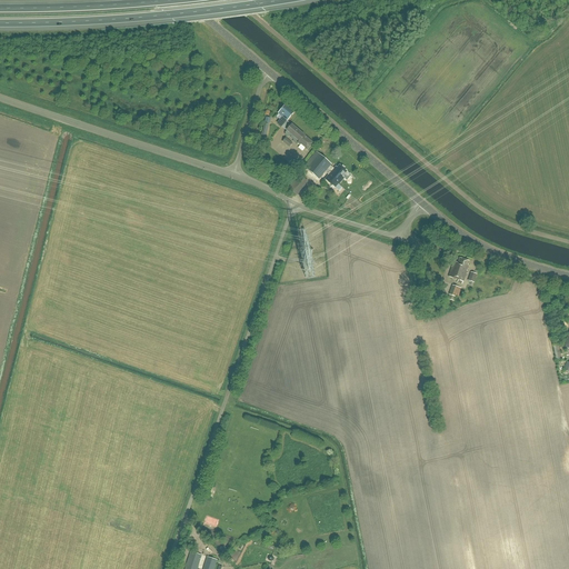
[(291,109),(287,105),(283,108),(281,109),(282,110),(279,113),(283,117),(278,122),(282,127),(295,113),(291,110),(291,109)]
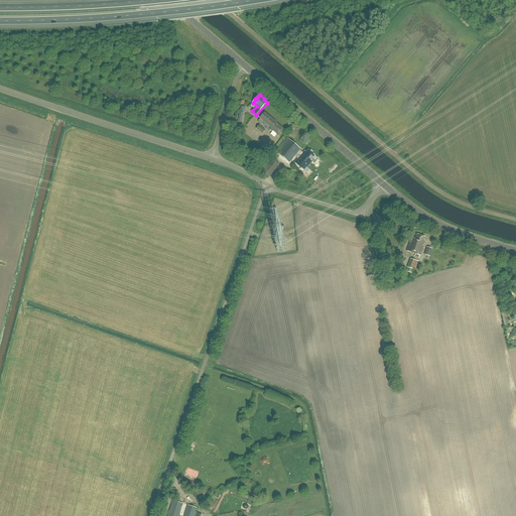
[(277,123),(266,113),(264,115),(263,115),(262,116),(263,116),(259,120),(260,121),(259,122),(261,124),(262,123),(267,127),(266,128),(269,130),(269,129),(272,132),(274,131),(278,135),(279,136),(284,130),(277,123)]
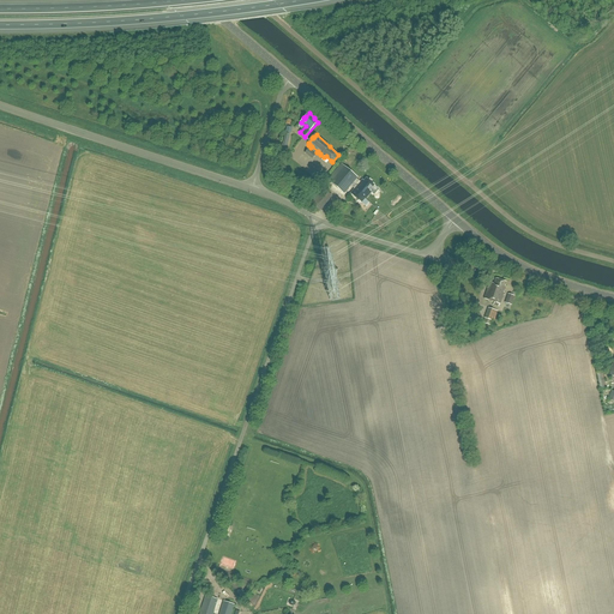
[(315,155),(308,149),(305,154),(312,160),(315,155)]
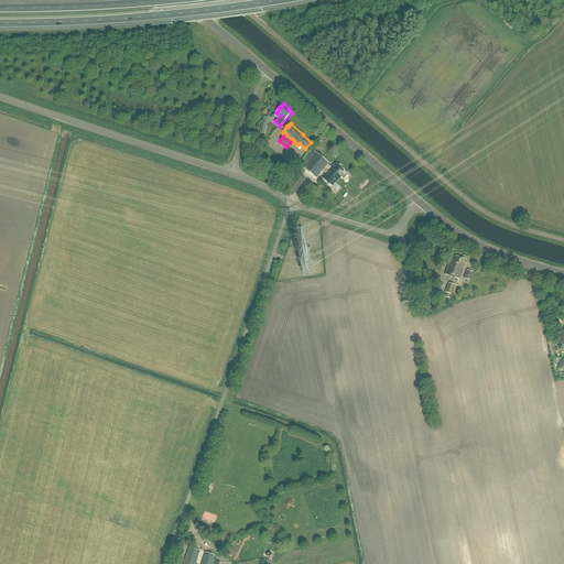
[(322,171),(324,173),(329,166),(327,164),(328,163),(313,151),(303,163),(306,165),(304,169),(316,179),(322,171)]
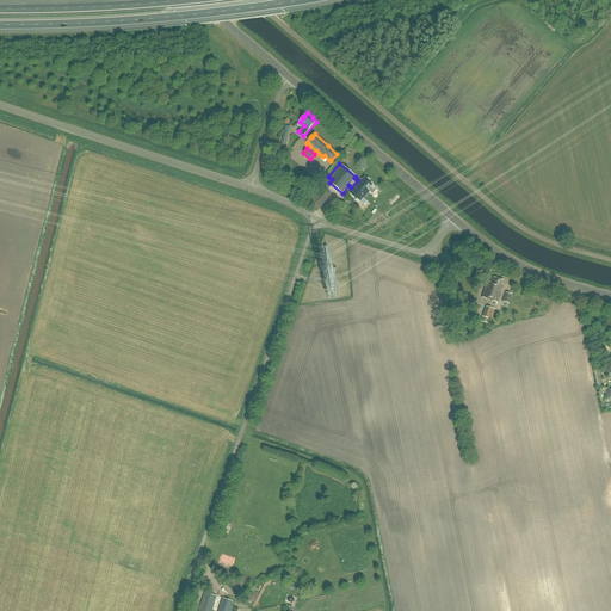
[(359,181),(357,180),(351,187),(353,189),(350,192),(360,203),(370,191),(369,190),(374,184),(365,177),(363,179),(362,178),(359,181)]
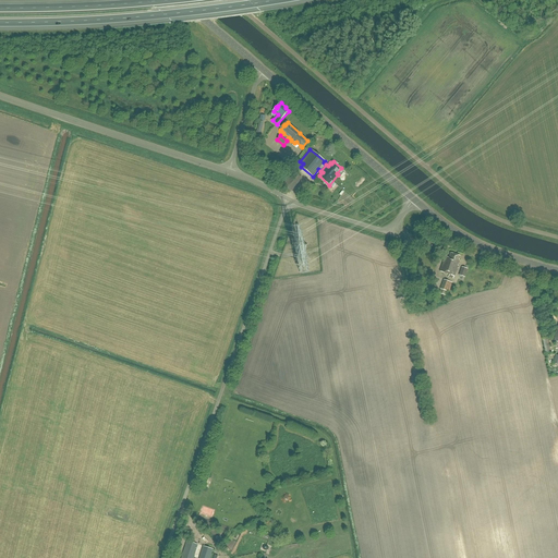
[(302,179),(292,170),(280,183),(290,192),(302,179)]
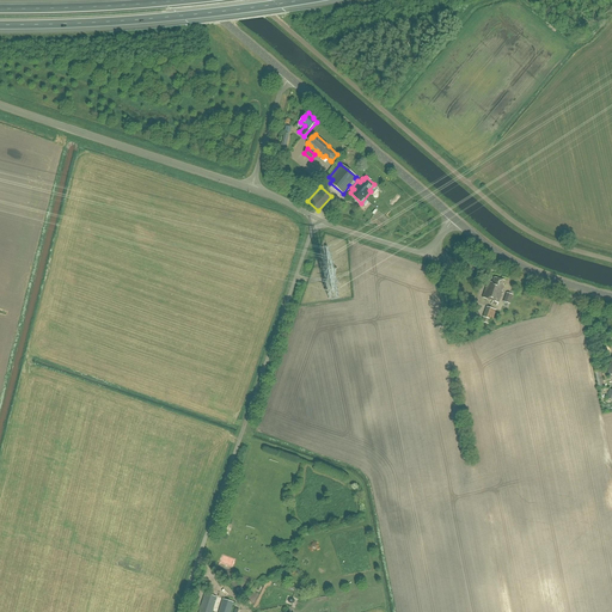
[(375,199),(368,209),(371,212),(379,201),(375,199)]
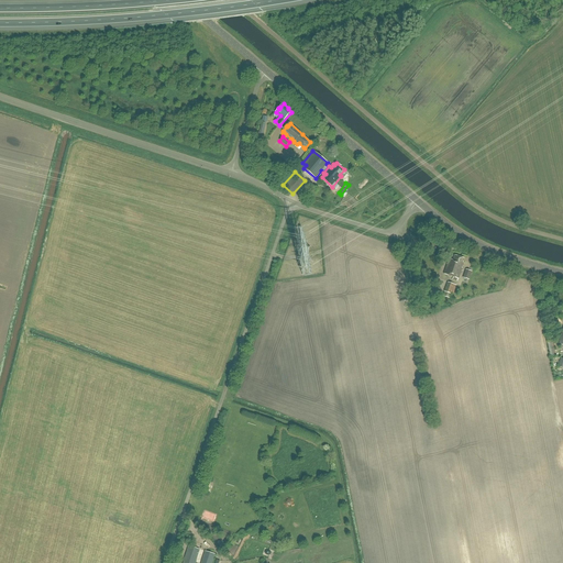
[(351,202),(361,198),(356,190),(346,196),(351,202)]
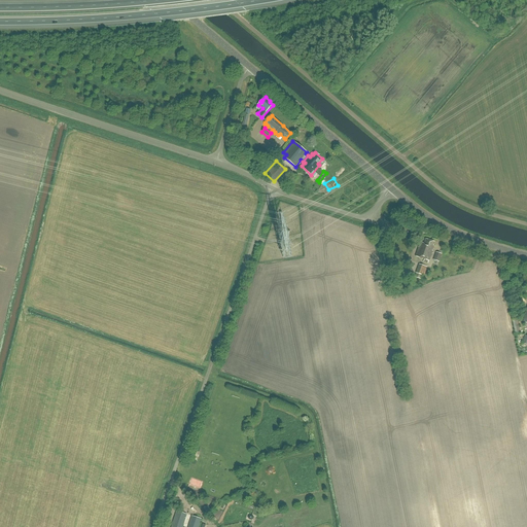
[(293,240),(303,238),(300,226),(292,225),(292,221),(292,219),(290,218),(289,215),(294,214),(289,212),(288,209),(289,209),(294,210),(302,208),(283,204),(289,233),(289,234),(292,245),(293,240)]
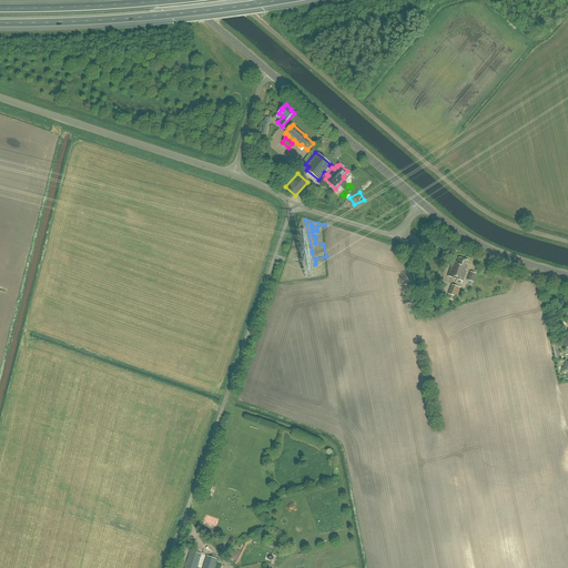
[(468,261),(459,257),(457,263),(453,261),(448,276),(457,280),(456,282),(462,284),(462,282),(463,282),(466,271),(467,264),(468,261)]
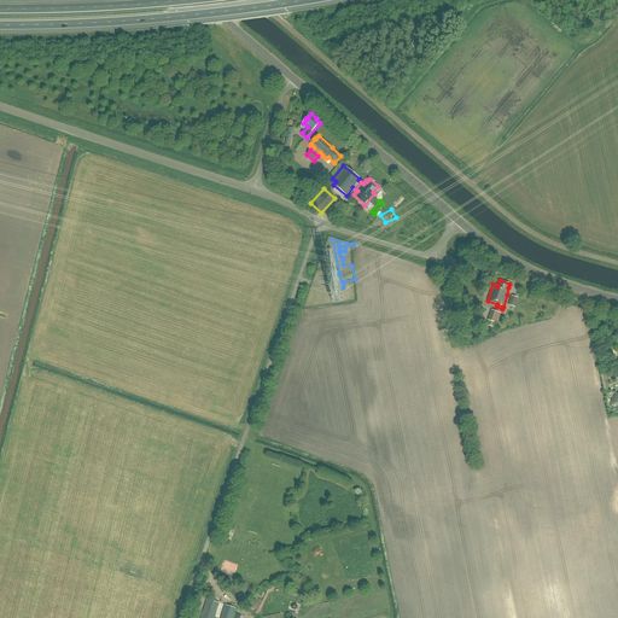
[(501,313),(491,310),(487,325),(493,327),(494,322),(499,324),(501,313)]
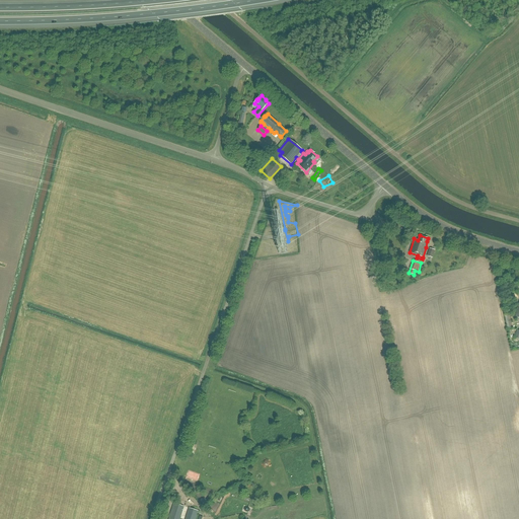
[(179,518),(183,507),(173,504),(168,518),(195,518),(198,511),(189,508),(184,518),(179,518)]
